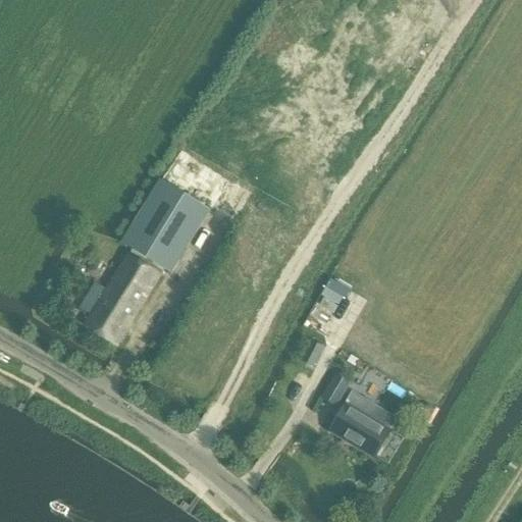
[(96,284),(81,309),(92,316),(86,327),(116,347),(131,324),(160,276),(161,277),(161,276),(160,275),(164,269),(171,274),(202,224),(209,213),(241,171),(246,166),(248,161),(258,146),(258,145),(214,118),(207,113),(195,134),(161,181),(122,245),(133,251),(107,292),(100,286),(96,284)]
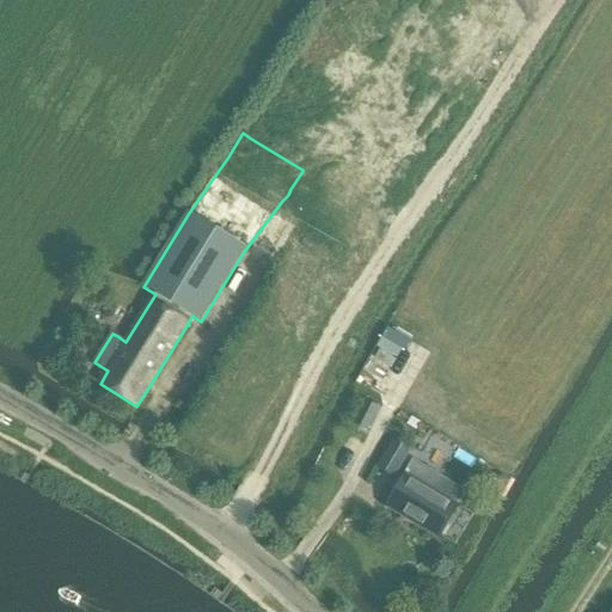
[(361,409),(354,422),(367,429),(374,416),(361,409)]
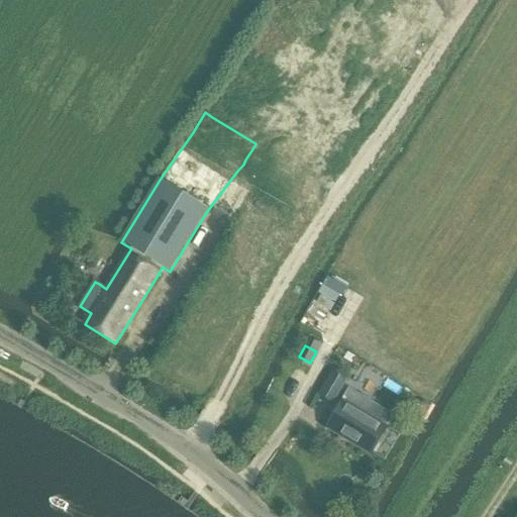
[(320,395),(332,403),(346,381),(334,373),(320,395)]
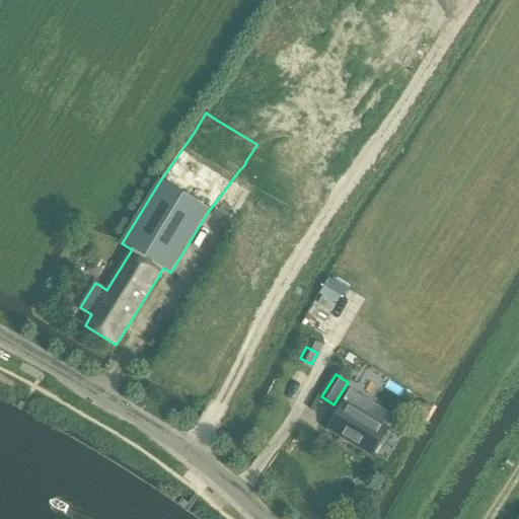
[(345,402),(328,430),(372,456),(388,430),(394,420),(351,393),(345,402)]
